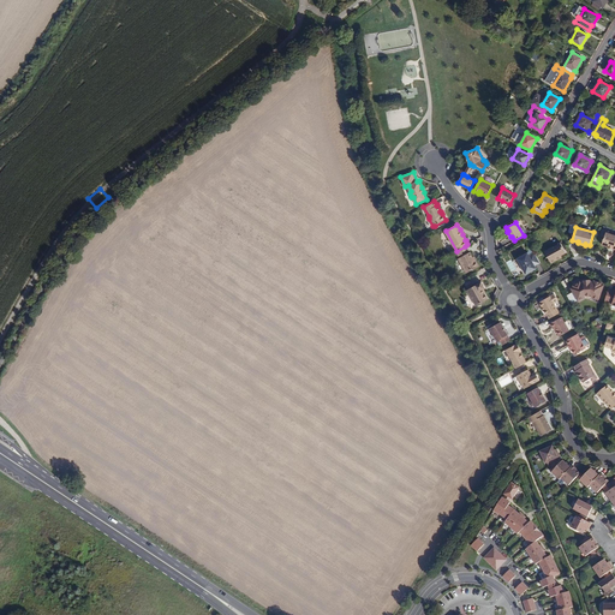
[(614,249),(614,236),(605,232),(602,244),(608,246),(607,246),(613,249),(614,249)]
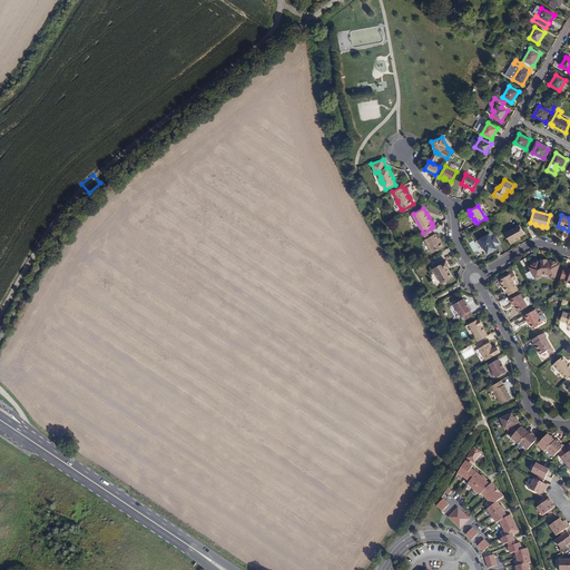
[(520,225),(507,232),(509,237),(508,238),(511,244),(519,239),(518,238),(520,237),(524,234),(520,225)]
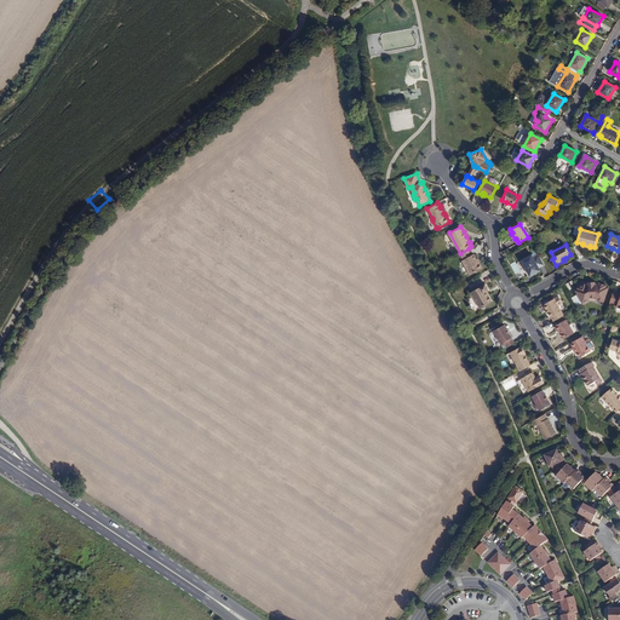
[(460,253),(459,253),(463,260),(461,262),(470,275),(482,269),(478,263),(477,264),(476,260),(476,259),(474,254),(472,256),(469,248),(460,253)]
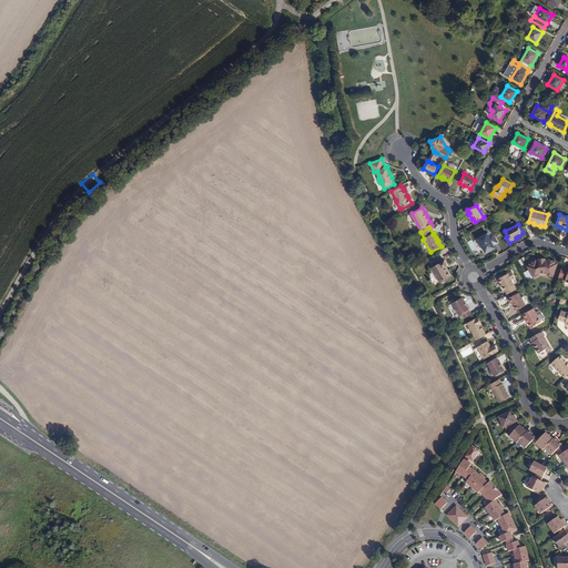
[(494,245),(499,242),(494,233),(489,235),(487,233),(478,239),(486,253),(496,247),(494,245)]
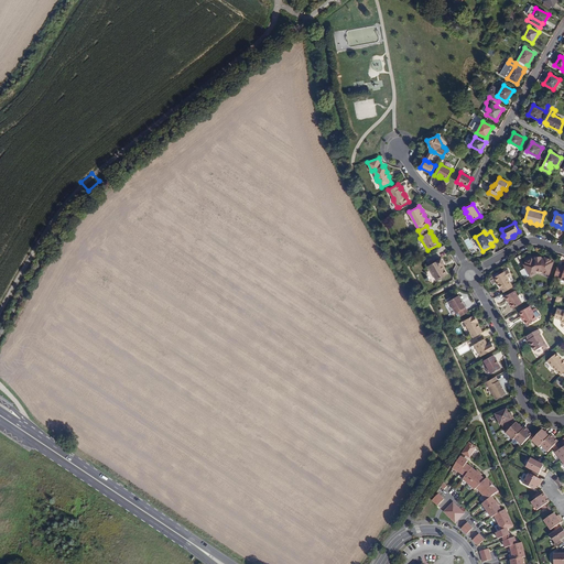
[(525,267),(520,270),(524,278),(537,272),(538,272),(540,272),(542,271),(549,273),(553,261),(551,260),(551,259),(544,257),(544,258),(541,257),(541,258),(537,258),(535,257),(533,258),(532,257),(525,260),(527,262),(523,263),(525,267)]
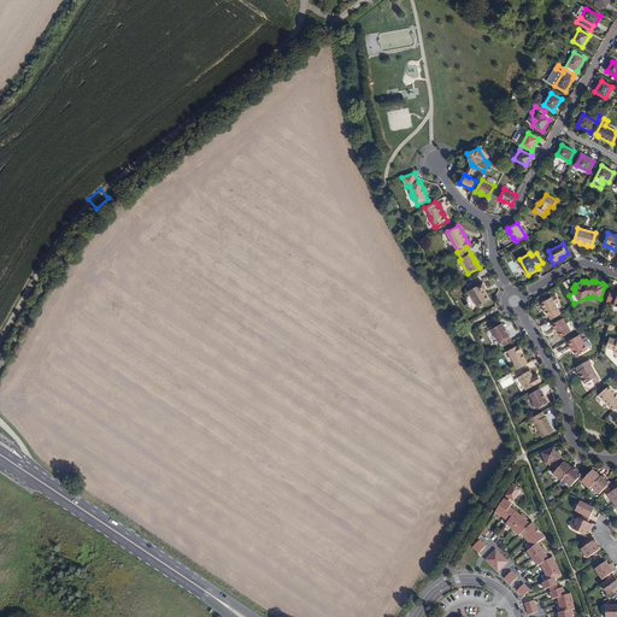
[(489,300),(486,294),(483,291),(485,289),(486,288),(483,283),(469,291),(477,306),(489,300)]
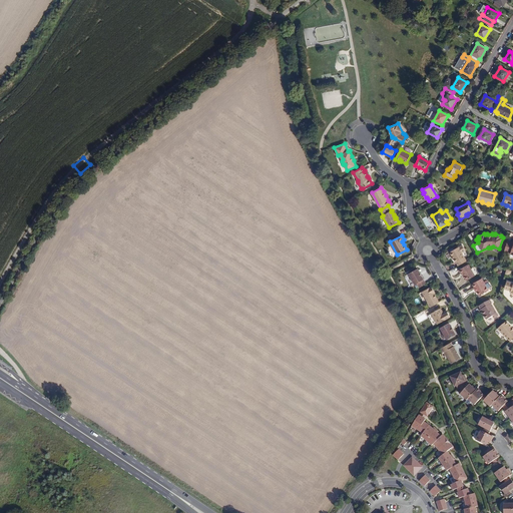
[(512,241),(508,239),(504,250),(512,253),(512,241)]
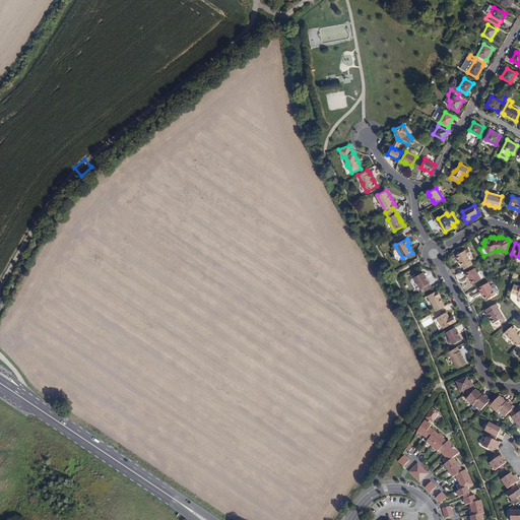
[(462,265),(464,268),(472,264),(464,250),(455,255),(458,259),(459,259),(460,261),(459,261),(461,265),(462,265)]
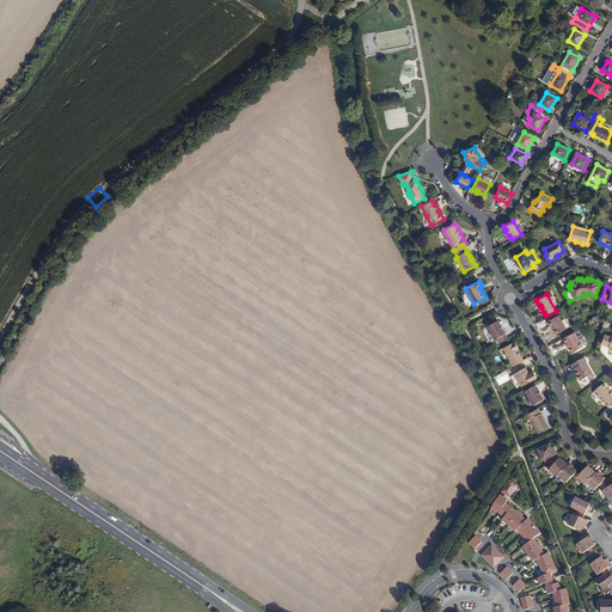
[(565,329),(558,314),(548,320),(550,325),(551,325),(556,334),(565,329)]
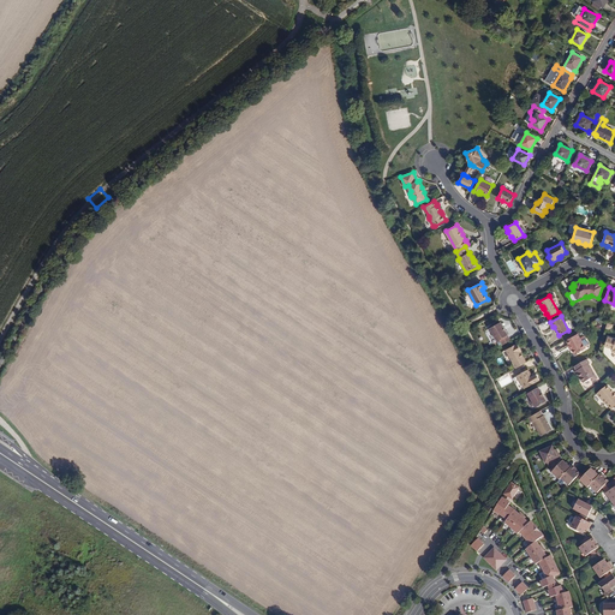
[(502,346),(511,341),(500,323),(490,329),(497,342),(500,341),(502,346)]
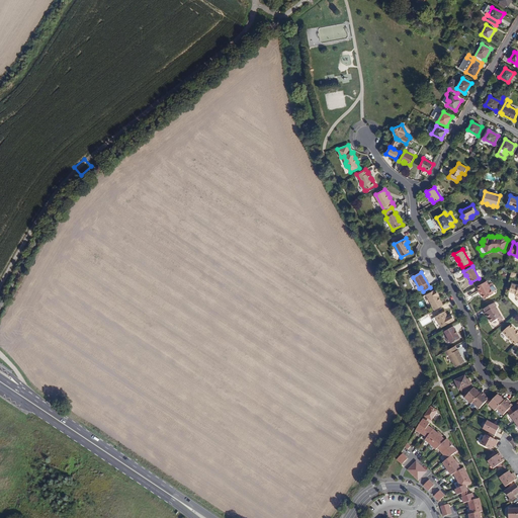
[(486,280),(477,285),(479,289),(482,294),(484,298),(493,292),(486,280)]
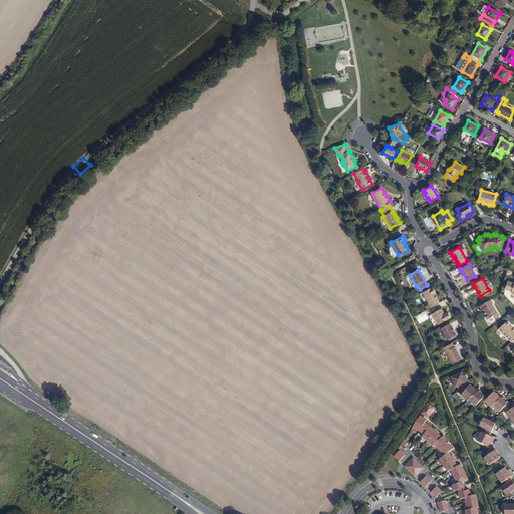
[(513,281),(513,282),(513,283),(507,280),(504,288),(511,290),(511,291),(513,292),(513,281)]
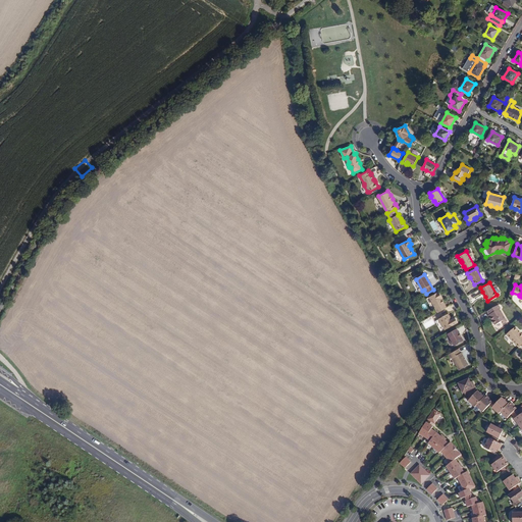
[(437,313),(447,309),(440,299),(439,297),(440,297),(438,293),(429,298),(435,308),(434,309),(437,313)]
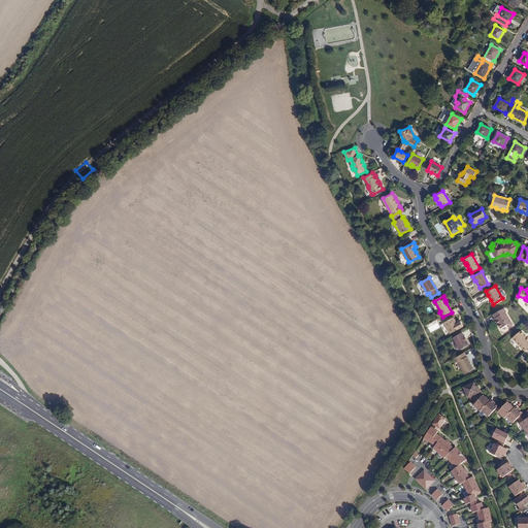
[(503,307),(492,315),(494,318),(496,317),(498,322),(497,325),(499,327),(501,328),(506,325),(507,327),(512,324),(505,311),(503,307)]
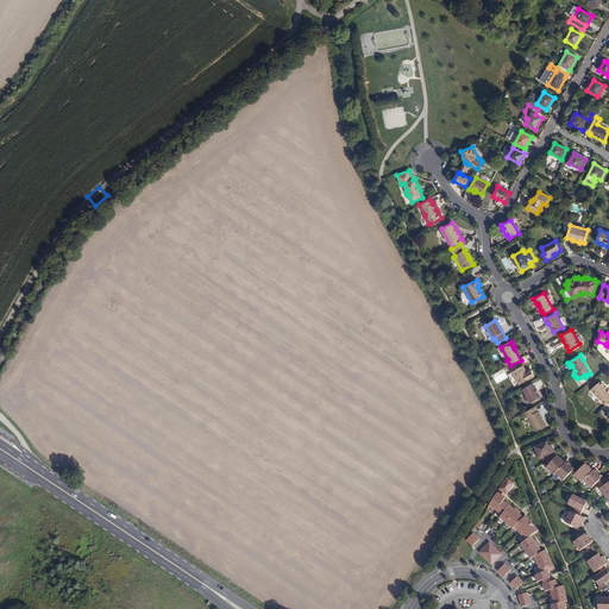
[(523,372),(525,371),(522,366),(512,374),(519,385),(529,380),(526,374),(525,374),(523,372)]
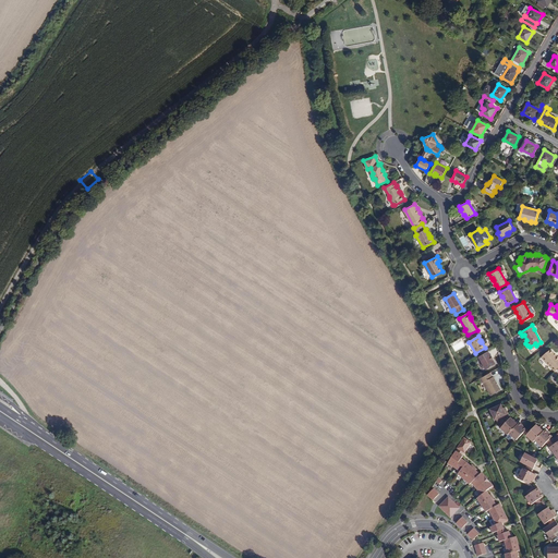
[(544,361),(555,372),(557,368),(557,367),(557,356),(556,355),(554,353),(550,349),(541,356),(544,361)]
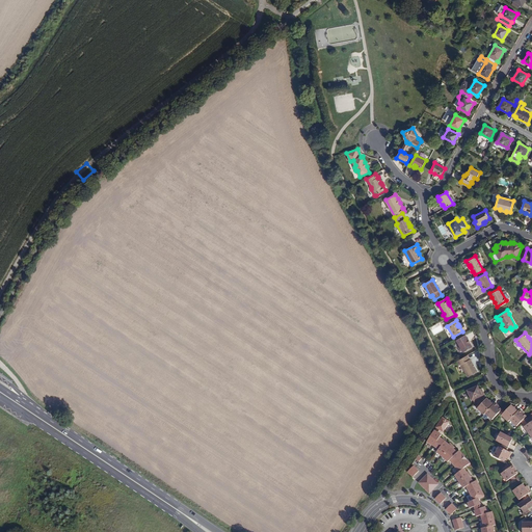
[(466,336),(456,341),(462,353),(472,347),(470,344),(471,344),(468,339),(466,336)]
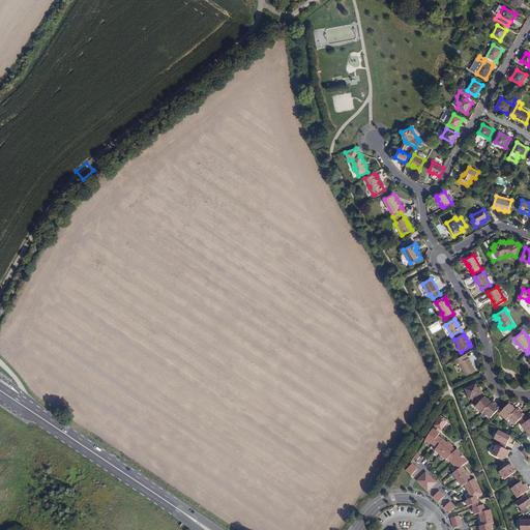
[(466,354),(455,360),(458,364),(460,363),(466,376),(475,371),(473,365),(472,365),(471,363),(471,362),(469,358),(468,358),(466,354)]
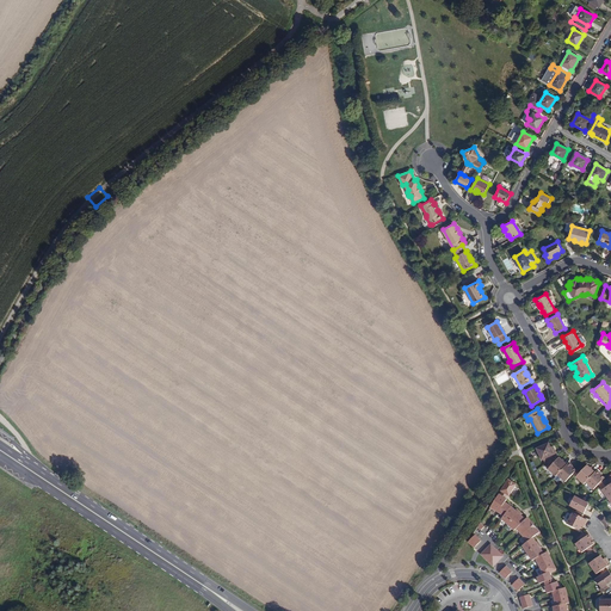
[(545,458),(551,456),(556,455),(554,449),(551,450),(550,448),(549,444),(536,449),(542,461),(545,458)]
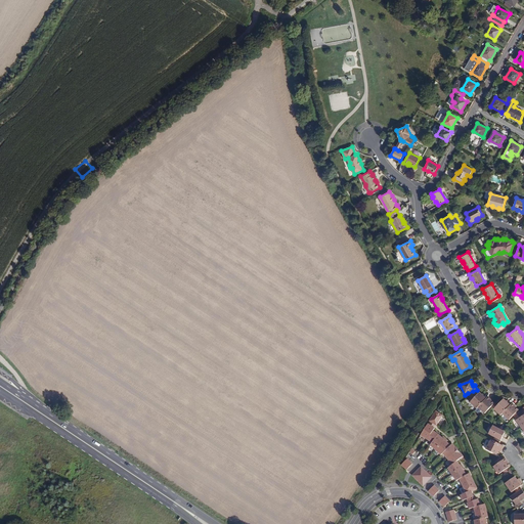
[(478,407),(486,398),(484,396),(482,395),(480,392),(477,395),(473,399),(470,402),(477,408),(478,407)]
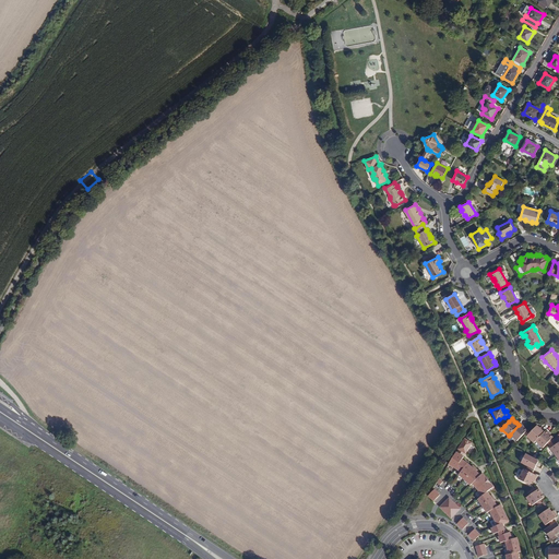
[(525,433),(527,431),(527,430),(520,424),(519,425),(510,435),(518,441),(525,433)]
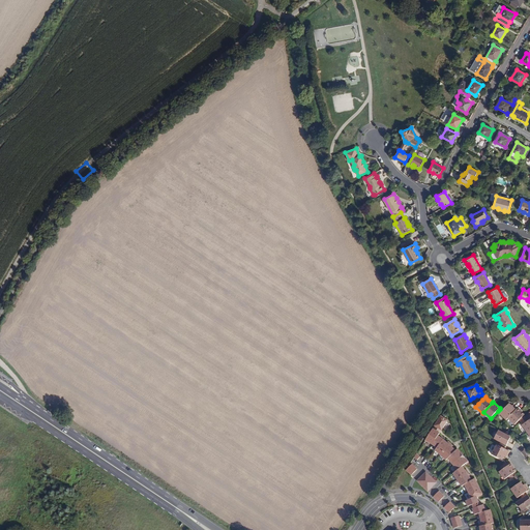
[(508,418),(517,410),(513,408),(512,406),(509,404),(503,411),(500,413),(500,414),(507,420),(508,418)]
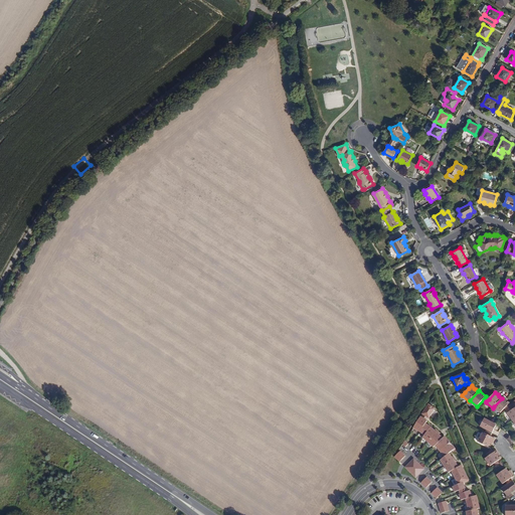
[(505,408),(509,403),(510,403),(503,396),(502,398),(494,406),(501,412),(505,408)]
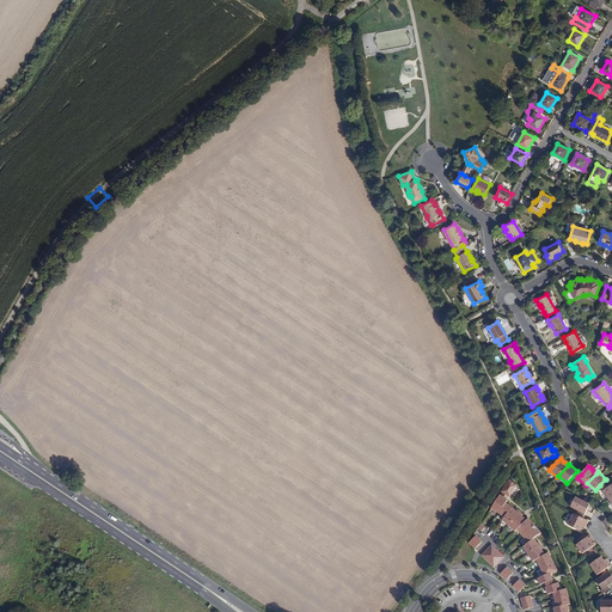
[(509,491),(510,493),(518,481),(509,476),(502,488),(503,488),(509,491)]
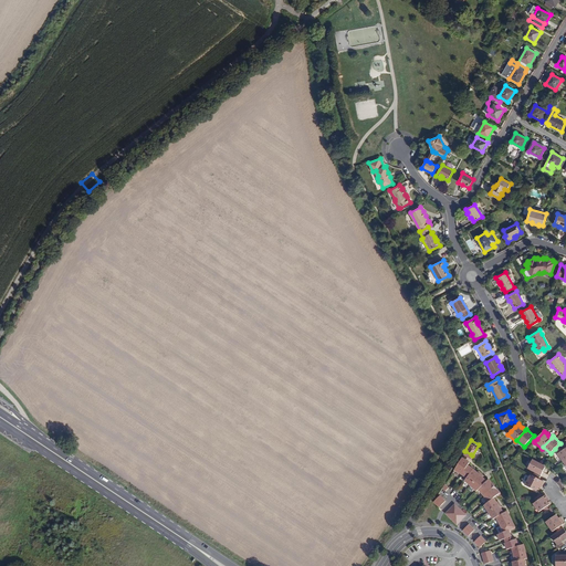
[(462,453),(454,467),(461,471),(468,461),(468,462),(470,459),(469,458),(463,454),(462,453)]
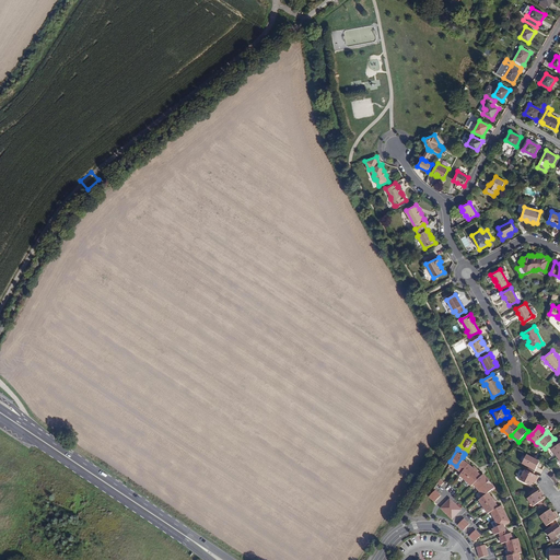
[(540,462),(537,459),(527,455),(523,464),(536,470),(537,467),(538,465),(540,462)]
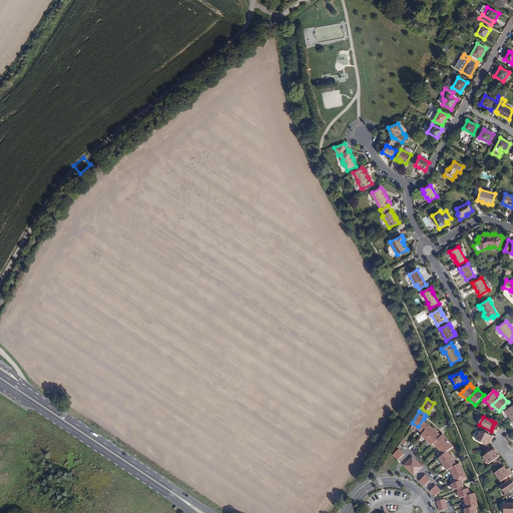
[(423,430),(430,422),(424,419),(424,418),(418,427),(423,430)]
